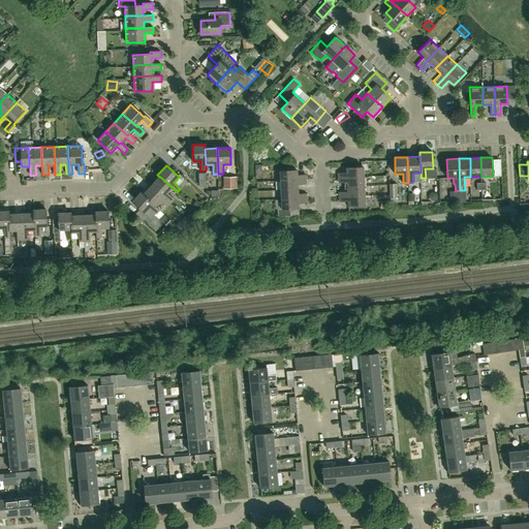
[(339,178),(364,177),(364,166),(347,167),(347,173),(339,173),(339,178)]
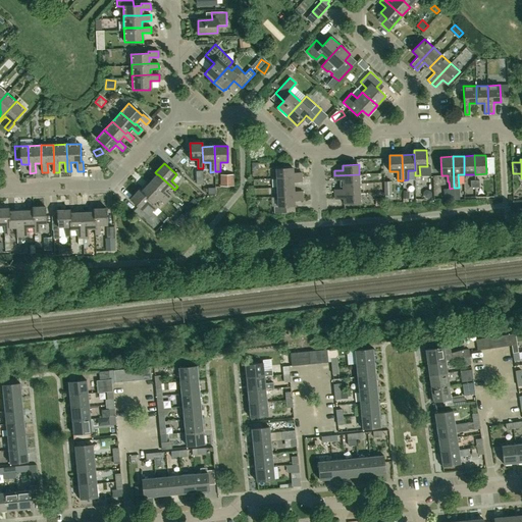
[(294,173),(293,168),(276,168),(276,178),(302,177),(302,172),(294,173)]
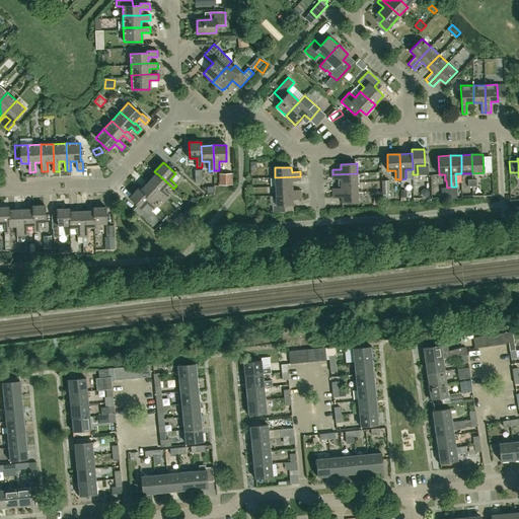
[(167,200),(170,196),(164,190),(169,184),(157,173),(156,173),(148,182),(167,200)]
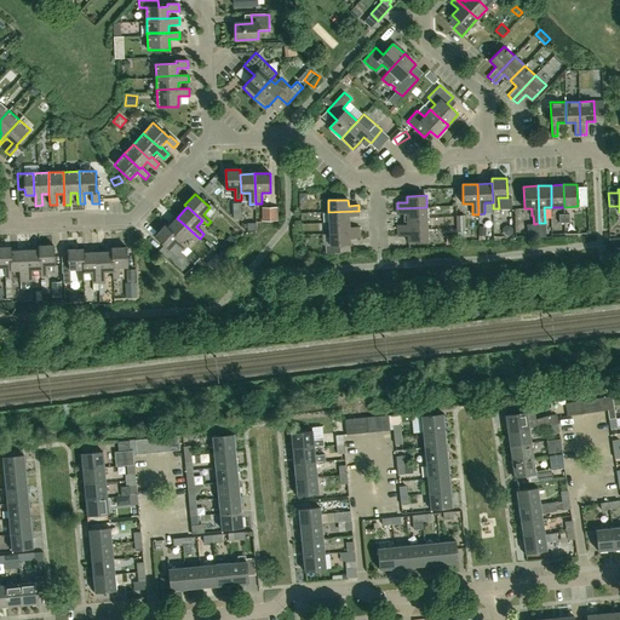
[(262,222),(277,220),(277,207),(262,207),(262,222)]
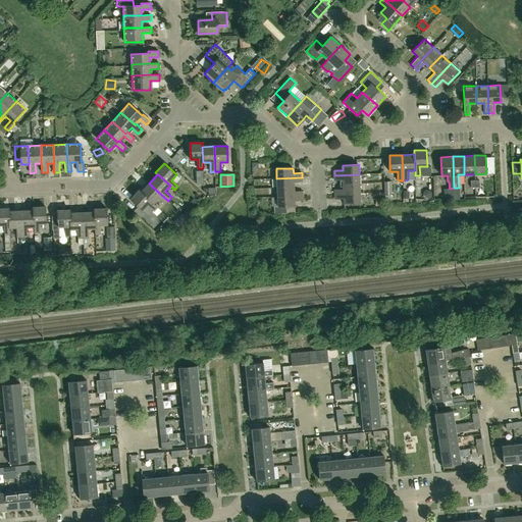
[(360,184),(359,174),(334,175),(334,179),(343,179),(343,184),(360,184)]
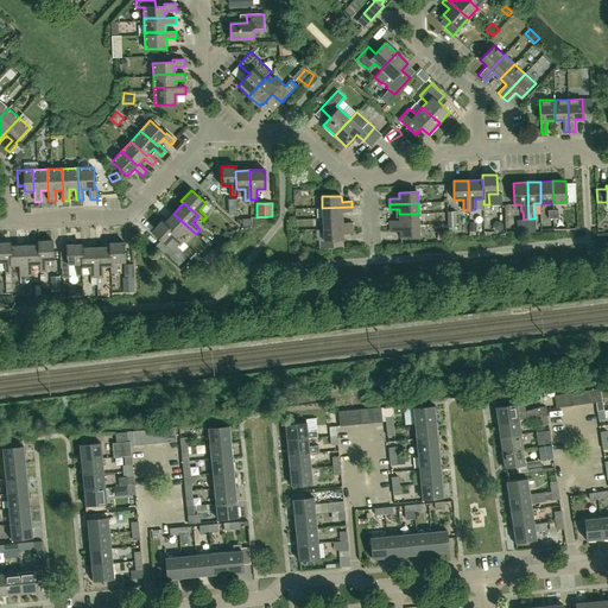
[(323,219),(342,217),(342,211),(352,211),(352,207),(322,208),(323,219)]
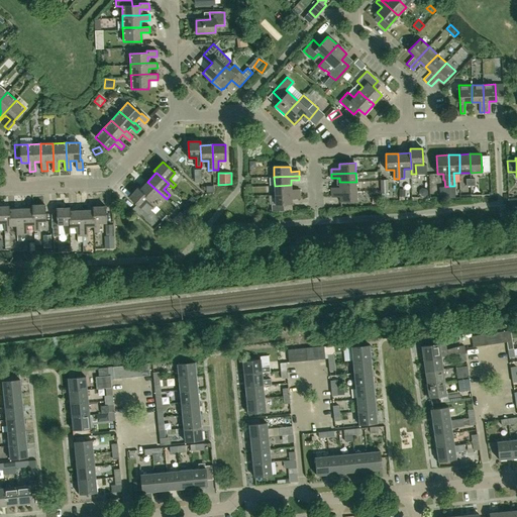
[(167,199),(147,182),(139,191),(151,202),(157,197),(163,203),(167,199)]
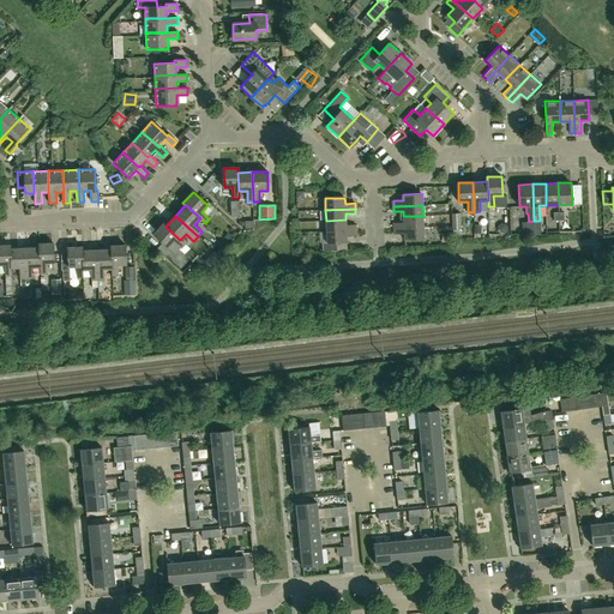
[(393,228),(423,227),(423,216),(403,216),(404,222),(393,223),(393,228)]
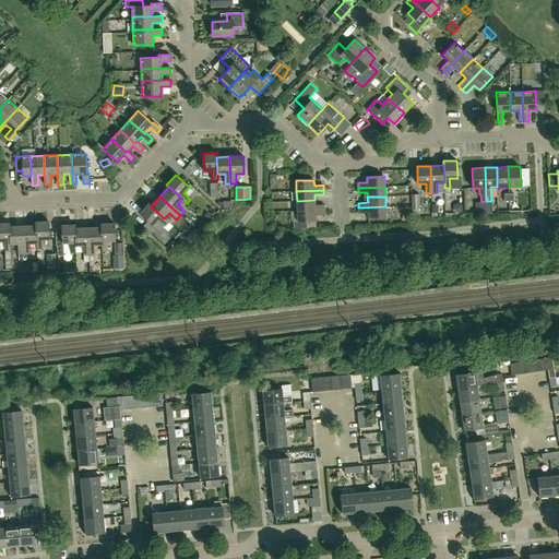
[(316,204),(314,200),(297,201),(297,211),(324,209),(324,204),(316,204)]
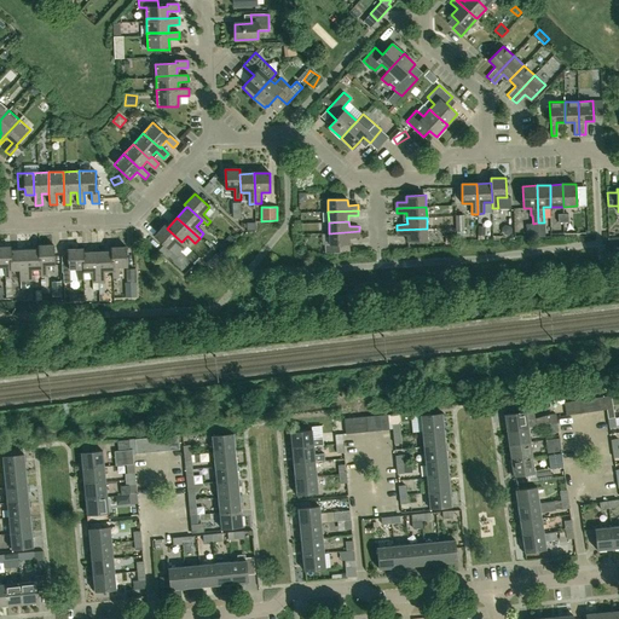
[(504,236),(509,236),(512,233),(512,230),(510,226),(505,225),(502,229),(502,232),(504,236)]
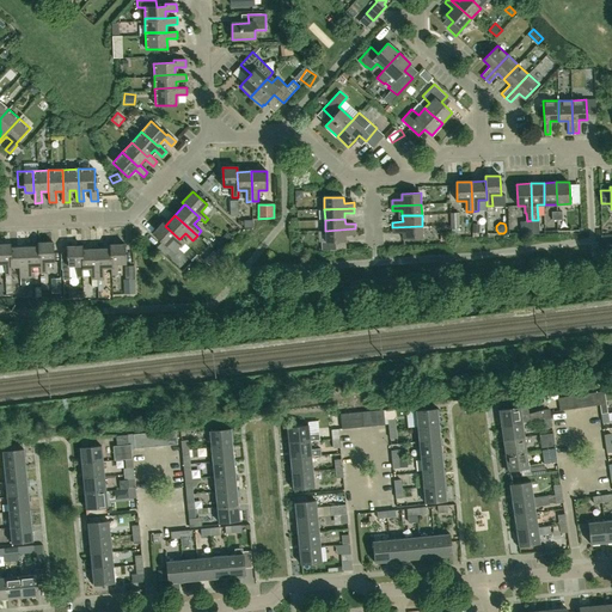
[(185,244),(179,239),(165,226),(163,224),(153,234),(167,248),(172,242),(181,249),(185,244)]
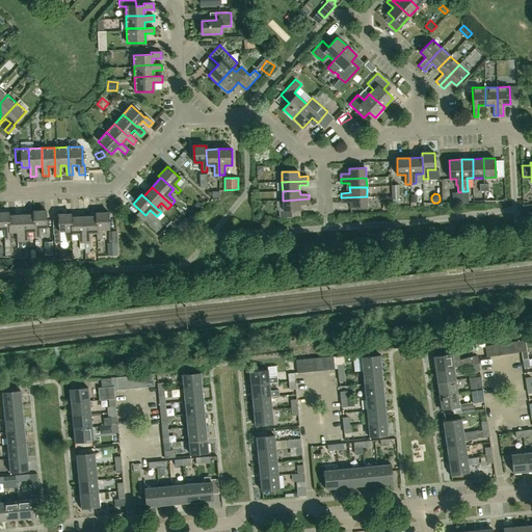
[(368,206),(367,196),(341,197),(342,203),(350,202),(350,207),(368,206)]
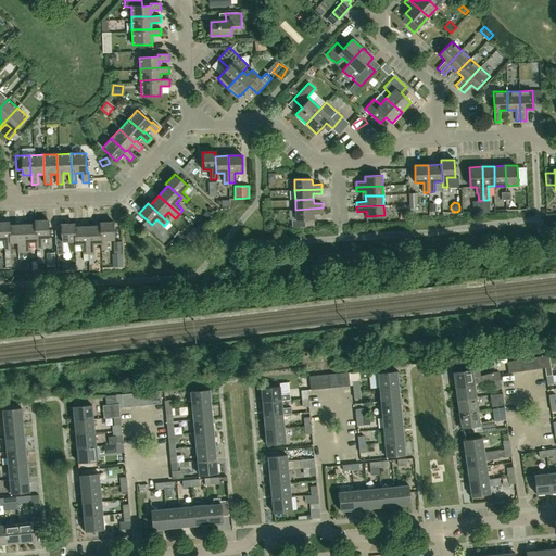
[(292,228),(305,227),(305,219),(314,219),(314,214),(323,213),(323,207),(295,210),(297,219),(291,219),(292,228)]
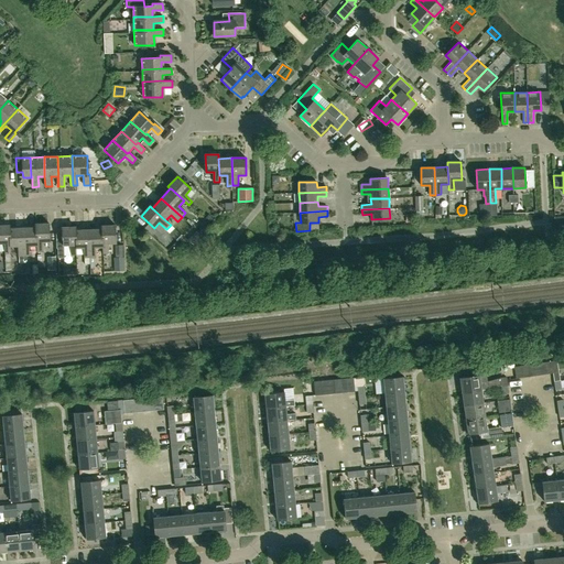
[(50,241),(50,224),(35,224),(35,227),(36,246),(38,252),(42,252),(42,241),(50,241)]
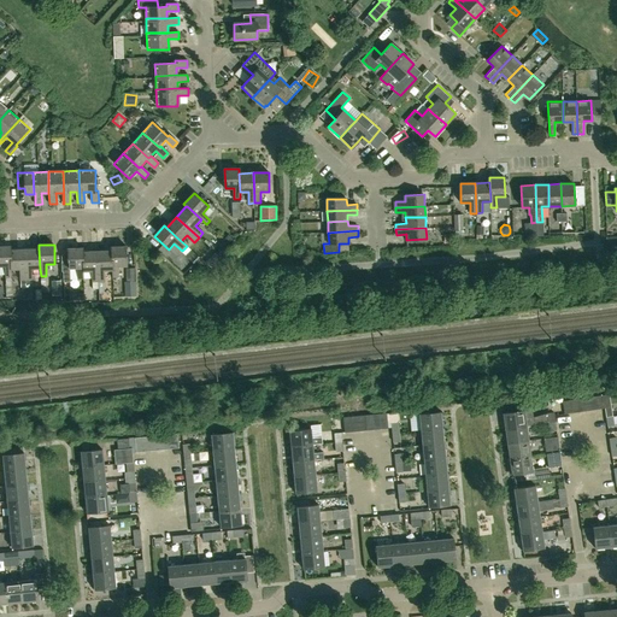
[(11,270),(11,250),(11,246),(0,246),(0,266),(5,266),(6,277),(11,277),(11,270)]
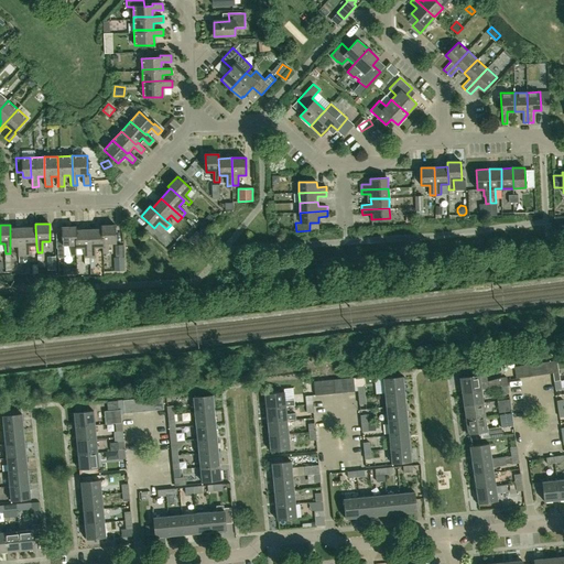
[(104,255),(109,255),(108,243),(117,243),(116,226),(101,226),(102,229),(102,248),(104,255)]
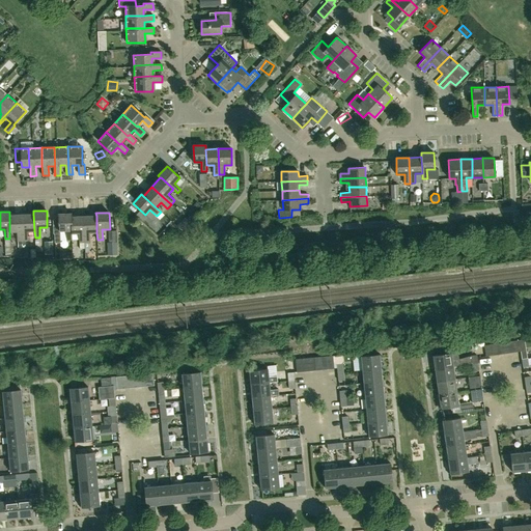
[(186,218),(191,222),(194,217),(190,213),(186,218)]
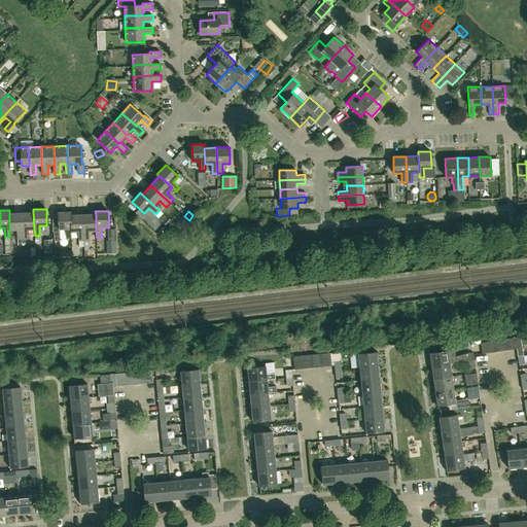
[(23,239),(27,239),(27,230),(34,230),(33,212),(21,213),(23,239)]
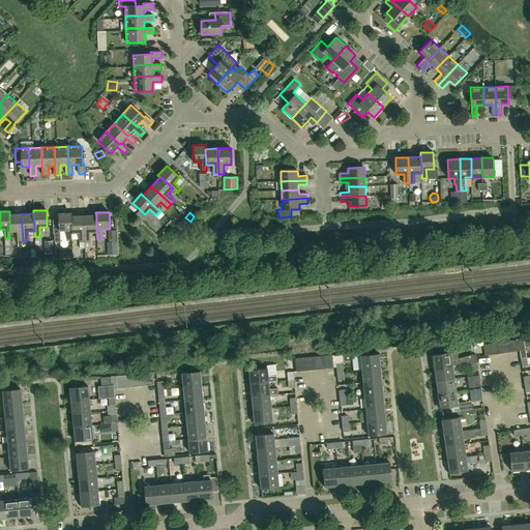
[(71,234),(71,216),(71,213),(58,213),(59,231),(66,231),(67,240),(71,239),(71,234)]
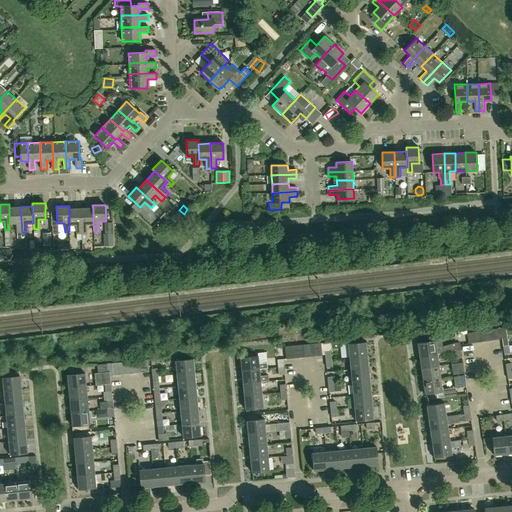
[(20,207),(9,207),(9,224),(16,224),(17,232),(18,232),(22,232),(20,207)]
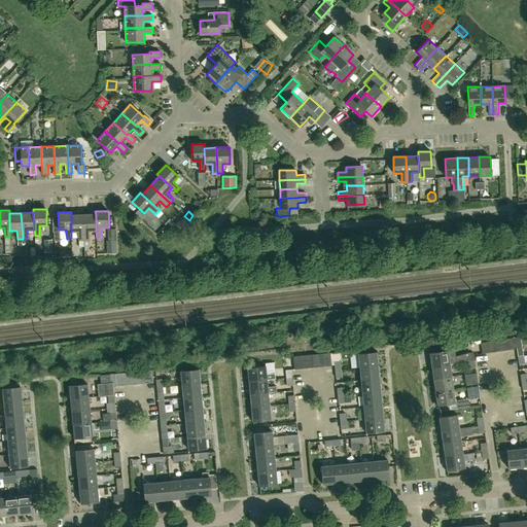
[(165,223),(169,218),(163,213),(160,217),(159,218),(165,223)]
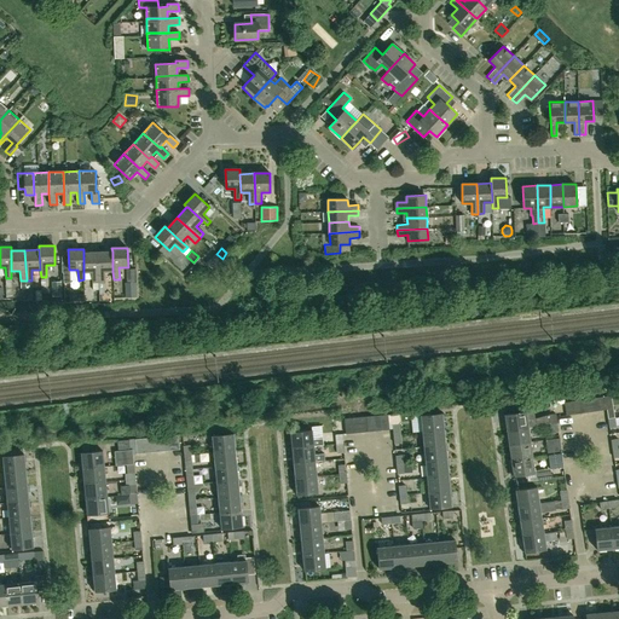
[(99,283),(105,283),(104,272),(113,272),(113,252),(98,253),(99,283)]
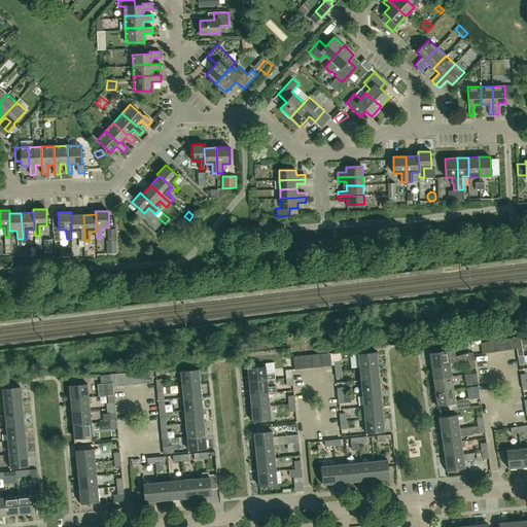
[(83,215),(71,215),(71,233),(78,232),(79,241),(84,241),(83,215)]
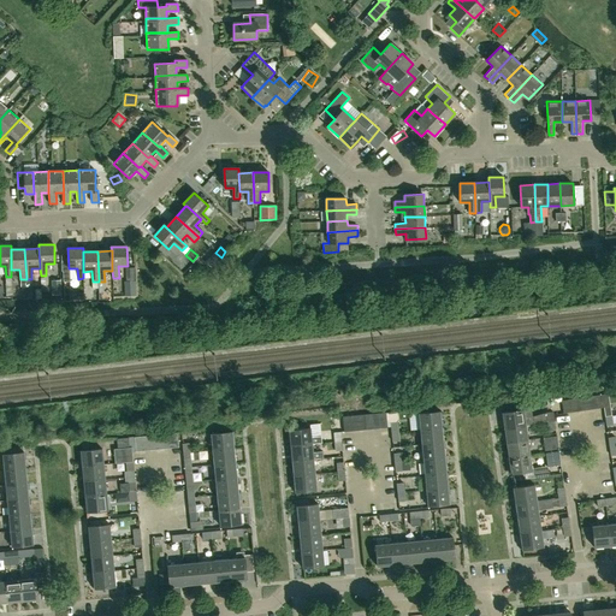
[(214,252),(205,262),(212,268),(220,258),(214,252)]
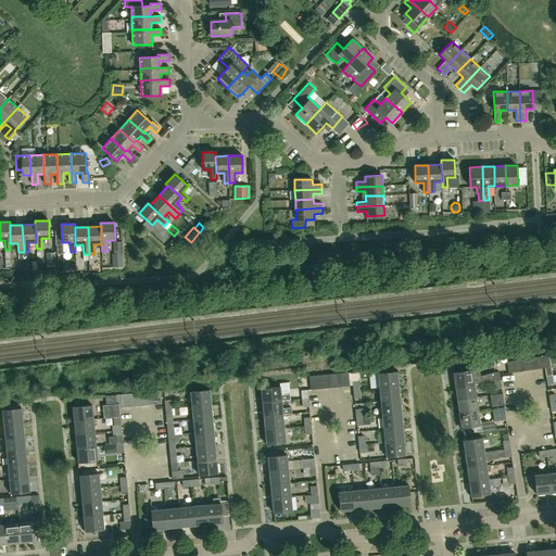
[(123,267),(123,253),(122,253),(121,241),(113,242),(114,254),(112,254),(113,267),(123,267)]
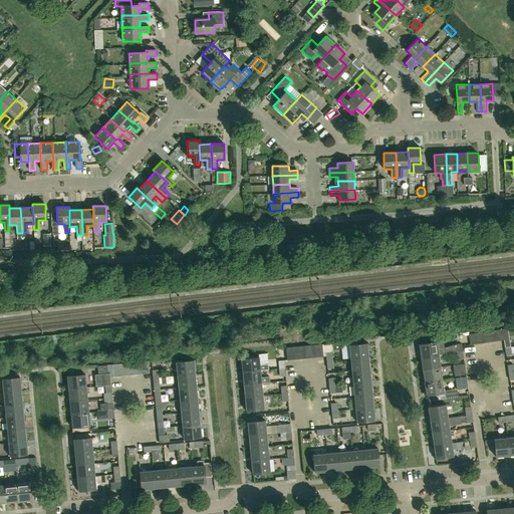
[(43,246),(51,246),(50,234),(43,234),(43,246)]
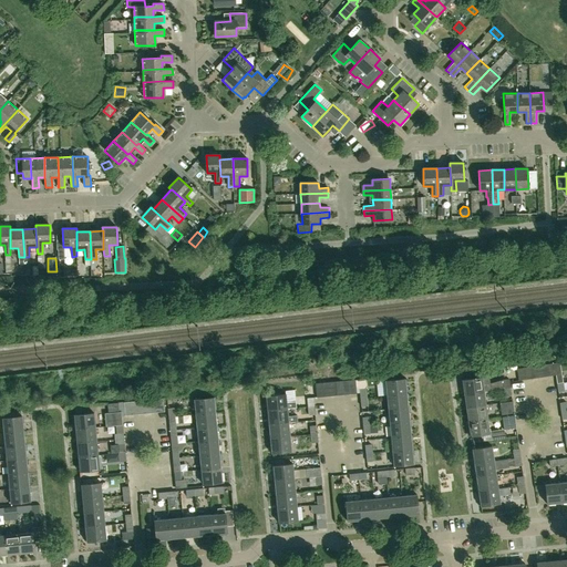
[(525,379),(532,378),(531,367),(523,368),(525,379)]
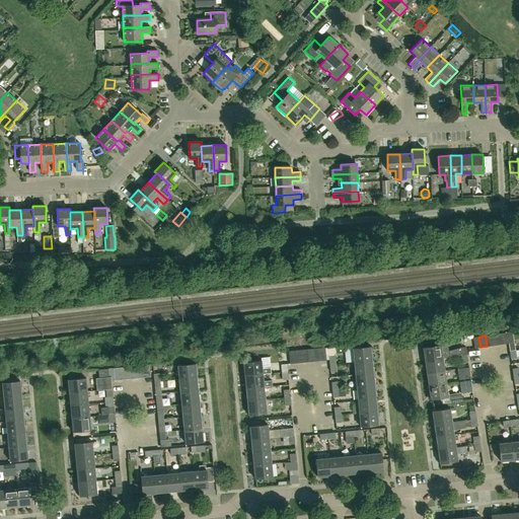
[(442,358),(450,357),(449,351),(442,352),(440,345),(422,348),(424,360),(442,358)]
